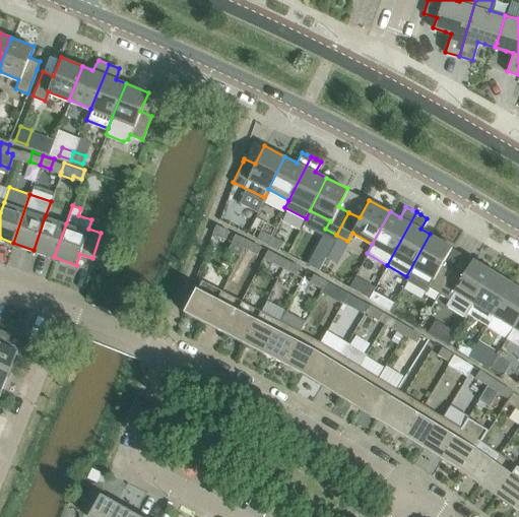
[(45,216),(34,250),(54,257),(66,223),(45,216)]
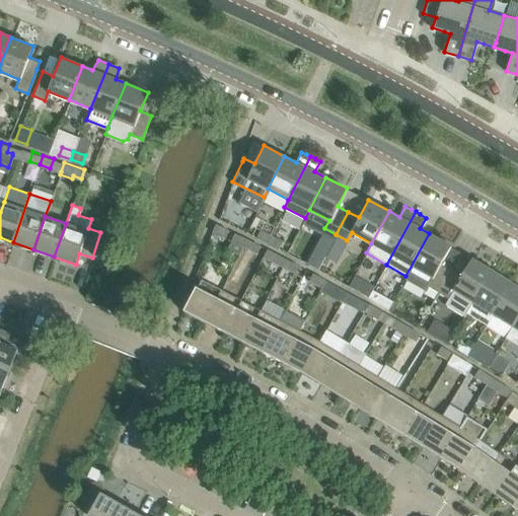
[(228,229),(215,223),(212,230),(224,236),(228,229)]
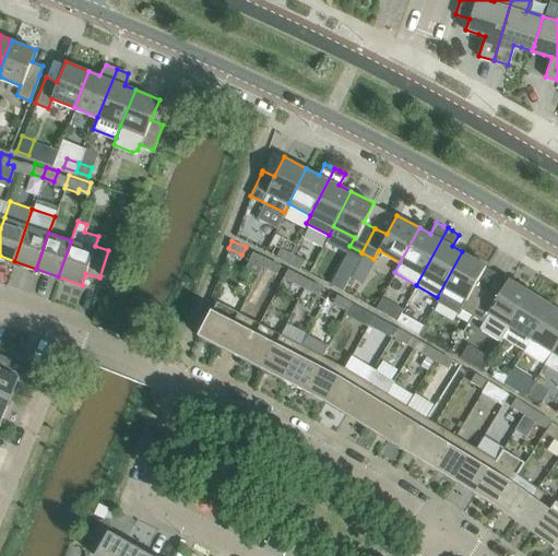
[(275,255),(287,261),(292,252),(280,247),(275,255)]
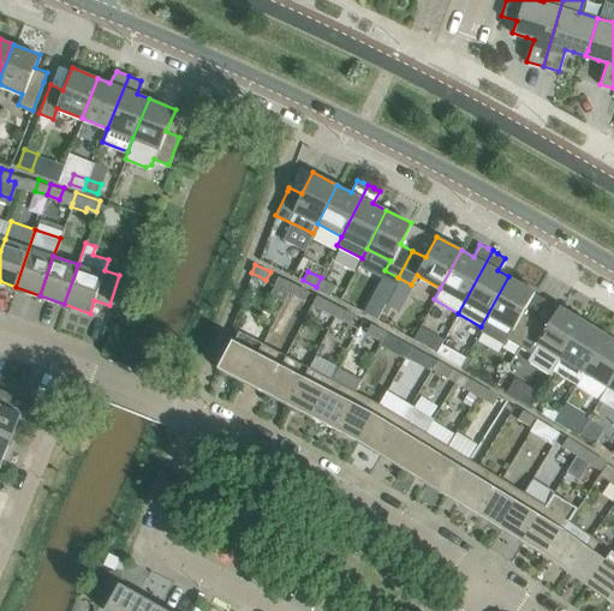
[(273,285),(287,293),(292,282),(278,275),(273,285)]
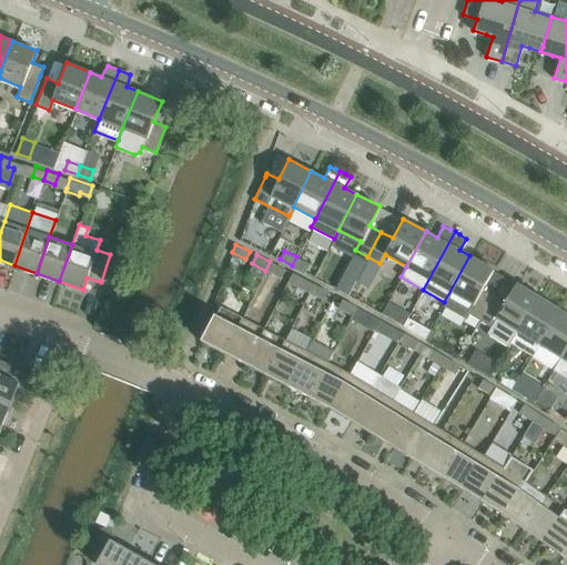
[(469,255),(444,302),(443,304),(467,318),(469,313),(478,319),(493,294),(482,288),(493,269),(469,255)]
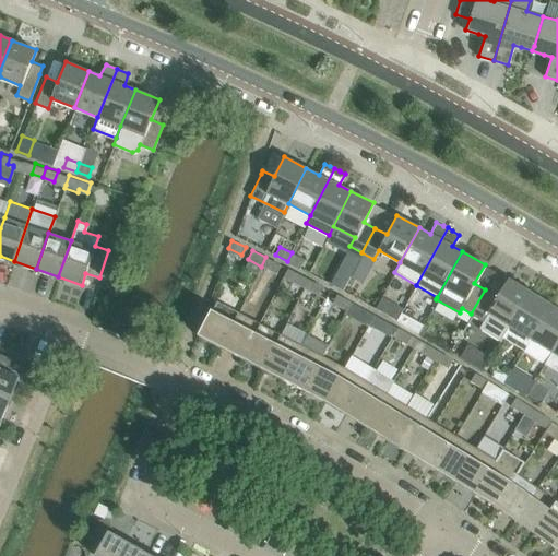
[(303,259),(292,252),(287,261),(299,267),(303,259)]
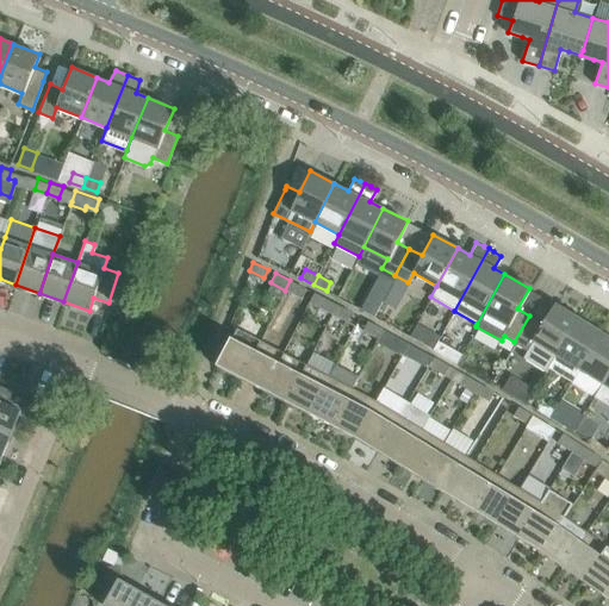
[(305,288),(290,280),(285,291),(300,298),(305,288)]
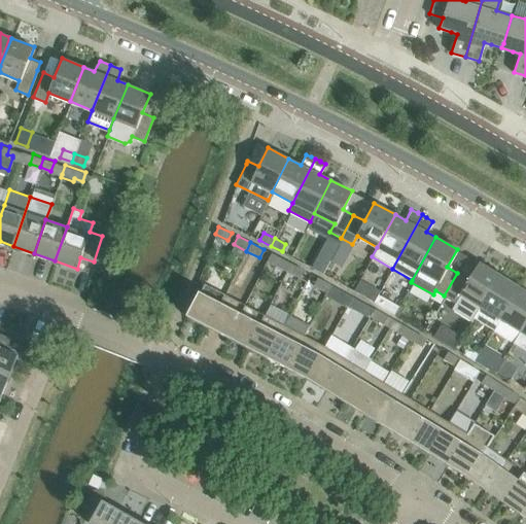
[(266,260),(286,271),(290,263),(271,252),(266,260)]
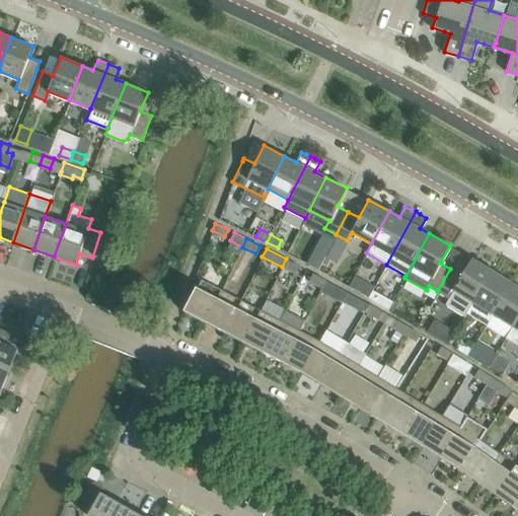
[(464,315),(472,301),(492,271),(471,258),(460,275),(450,269),(437,291),(448,298),(445,304),(464,315)]
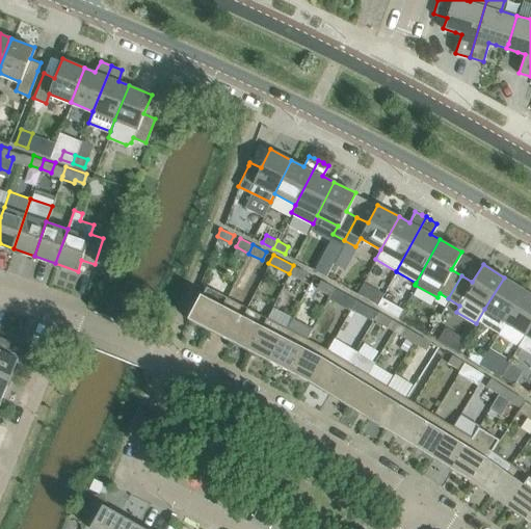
[(293,265),(289,273),(303,281),(308,272),(293,265)]
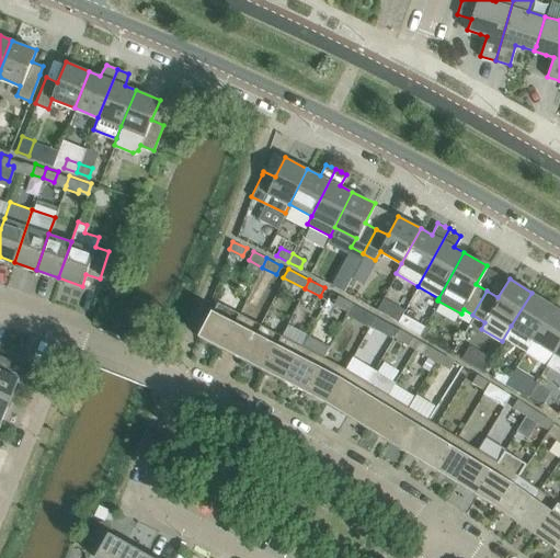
[(511,326),(532,339),(552,305),(532,293),(511,326)]
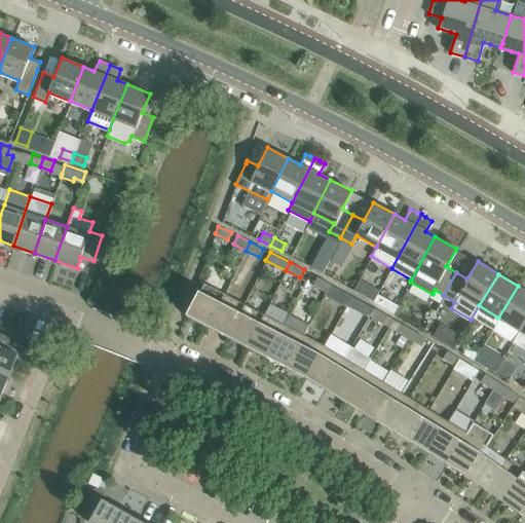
[(316,276),(311,285),(325,291),(329,283),(316,276)]
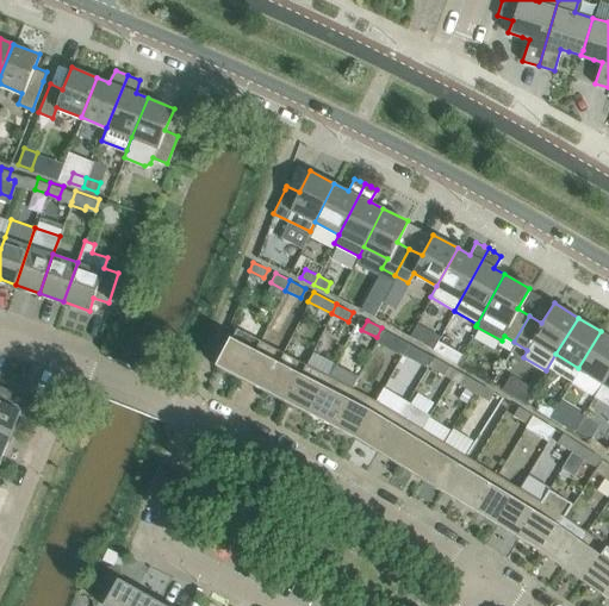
[(416,322),(409,335),(433,348),(437,339),(440,335),(416,322)]
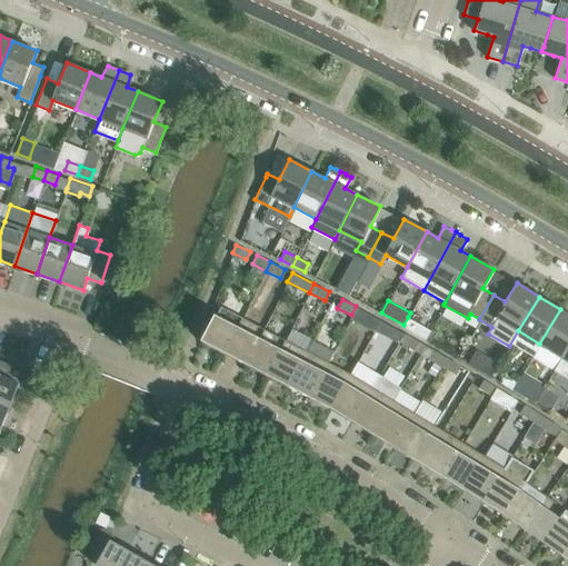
[(201,341),(223,353),(242,317),(220,306),(201,341)]
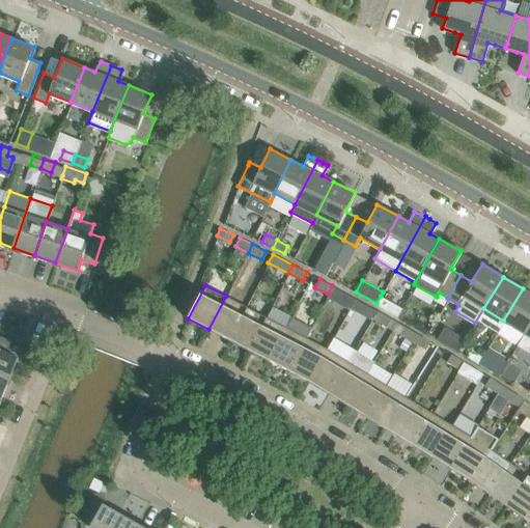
[(349,309),(350,307),(355,298),(332,285),(328,294),(327,297),(349,309)]
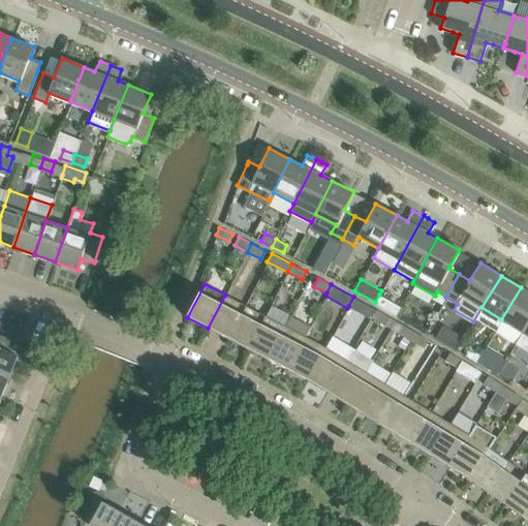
[(501,319),(522,332),(527,320),(527,291),(521,287),(501,319)]
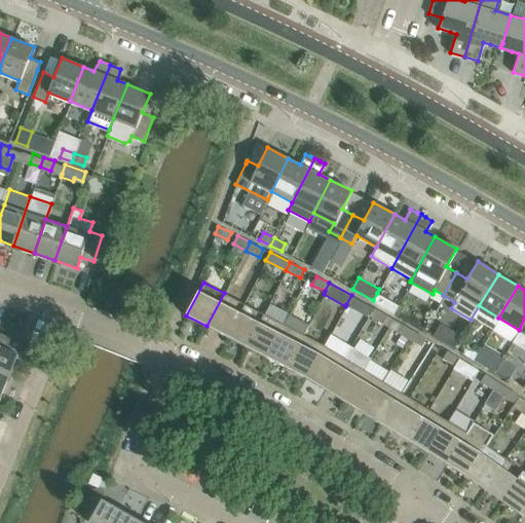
[(244,303),(224,293),(207,326),(226,336),(244,303)]
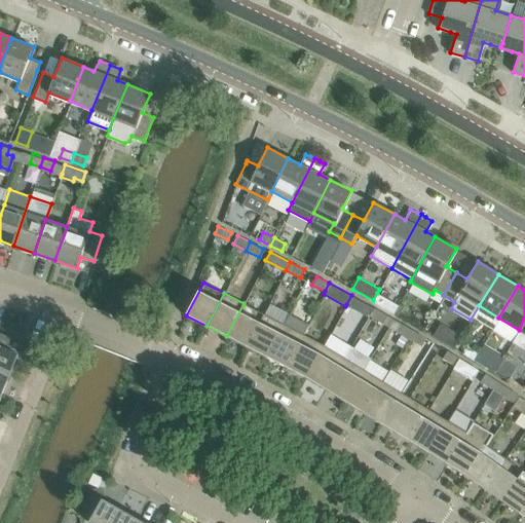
[(377,293),(373,300),(394,311),(398,304),(377,293)]
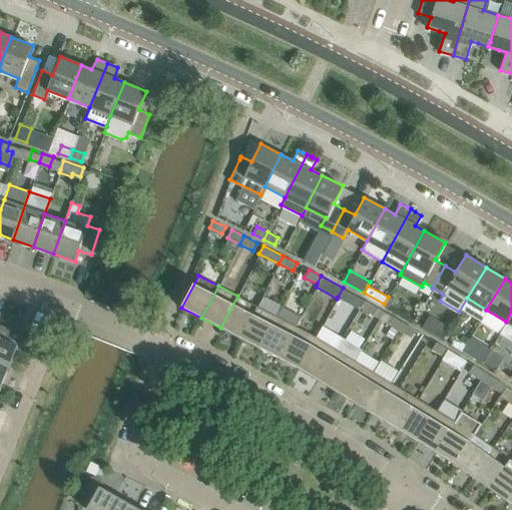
[(364,300),(343,288),(338,297),(360,309),(360,308),(364,300)]
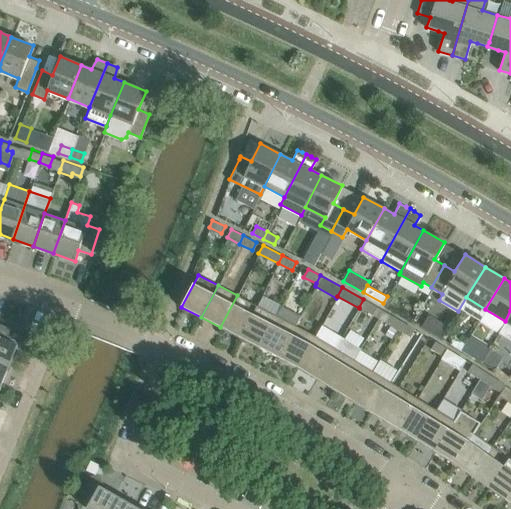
[(220,327),(239,337),(256,305),(237,295),(220,327)]
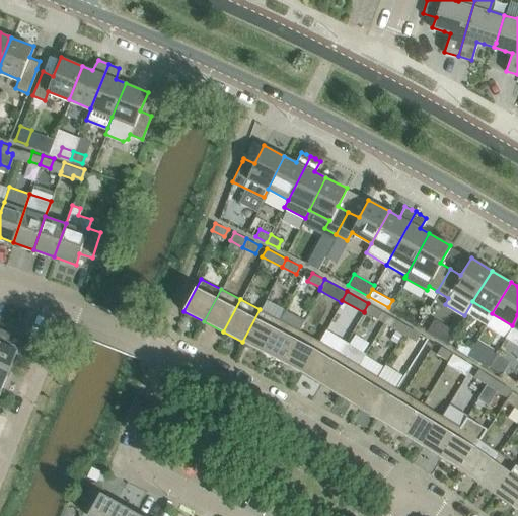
[(393,299),(388,307),(396,312),(401,304),(393,299)]
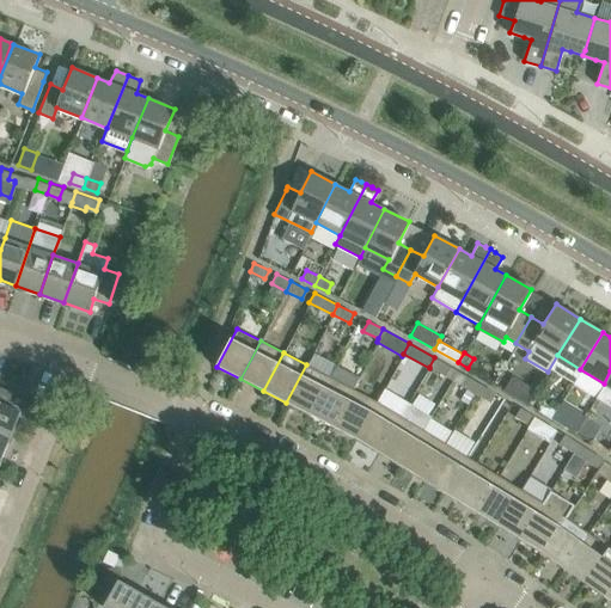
[(434,357),(429,367),(444,375),(450,366),(434,357)]
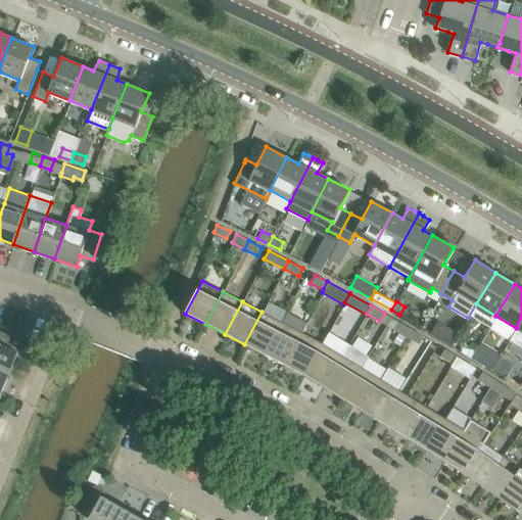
[(281,322),(262,312),(244,344),(265,355),(281,322)]
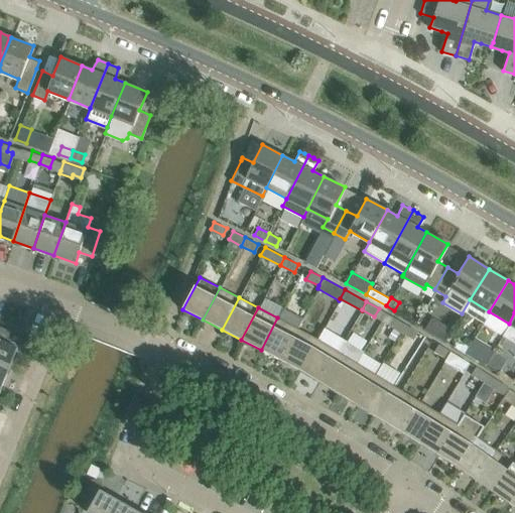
[(385,311),(380,319),(399,332),(404,324),(385,311)]
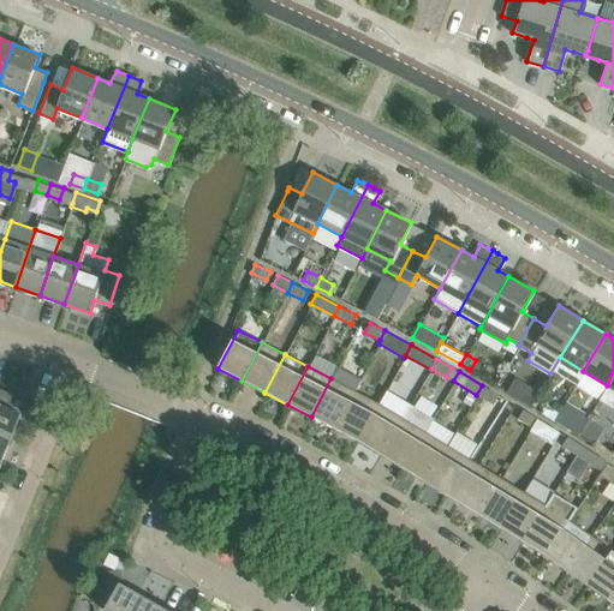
[(613,372),(607,385),(600,397),(613,407),(613,372)]
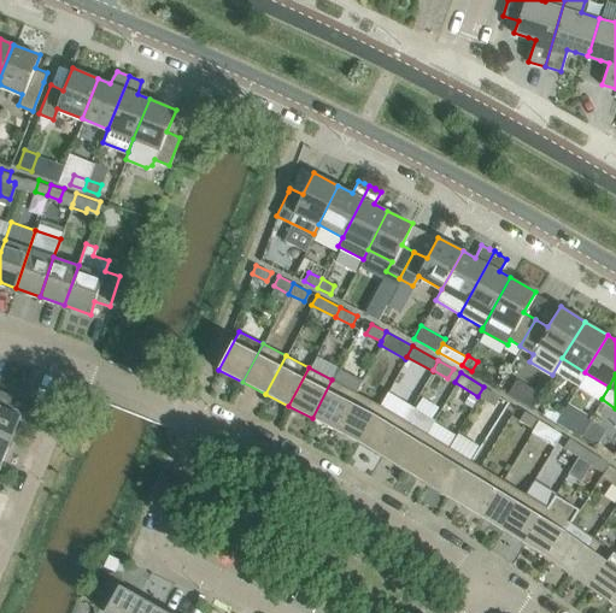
[(345,385),(332,379),(312,418),(335,430),(356,392),(362,379),(355,376),(348,377),(345,385)]
